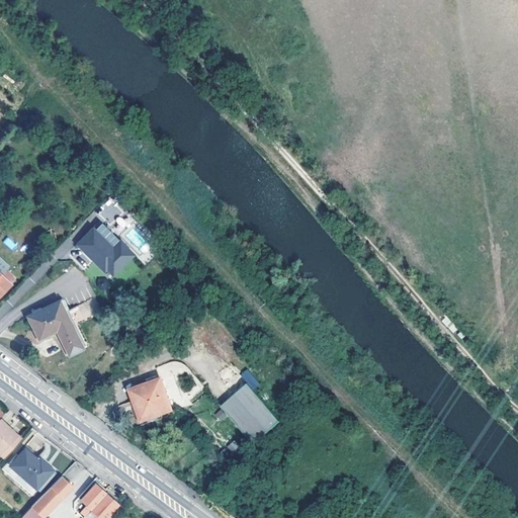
[(102,223),(95,230),(108,244),(114,238),(118,242),(119,241),(102,223)]
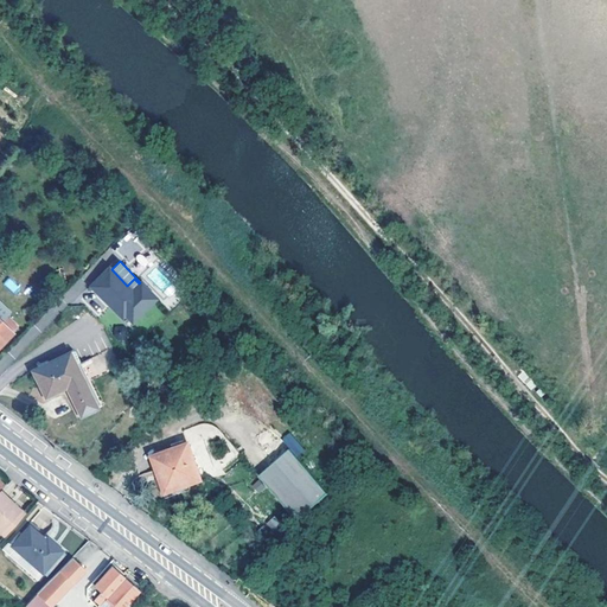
[(125,315),(132,323),(157,299),(140,282),(139,283),(134,279),(127,286),(112,269),(109,267),(90,286),(103,300),(107,296),(114,305),(112,307),(122,319),(125,315)]
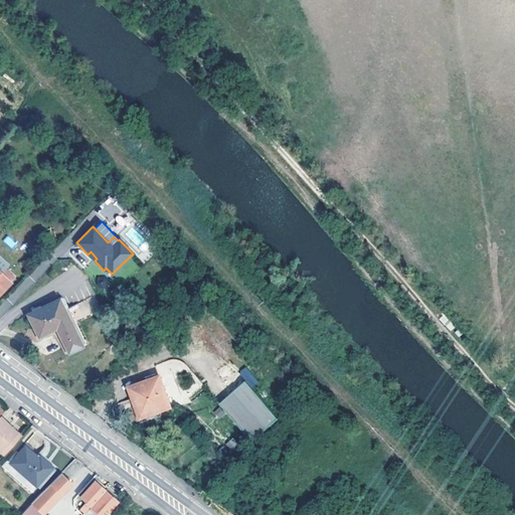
[(132,226),(123,235),(146,261),(156,251),(132,226)]
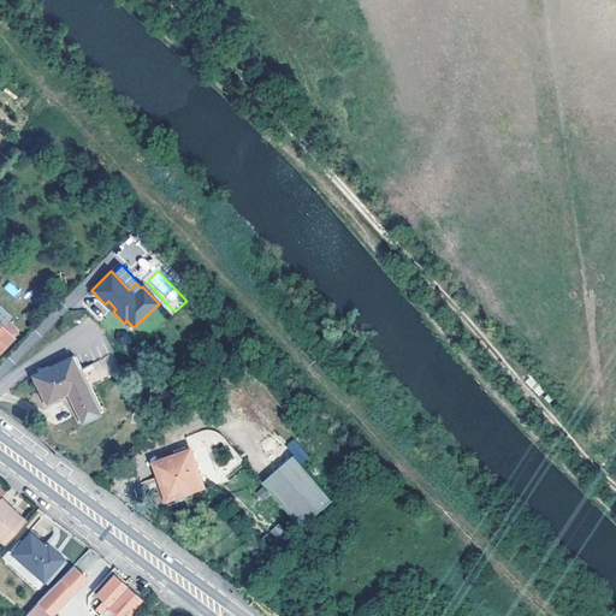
[(16,297),(21,290),(9,282),(4,289),(16,297)]
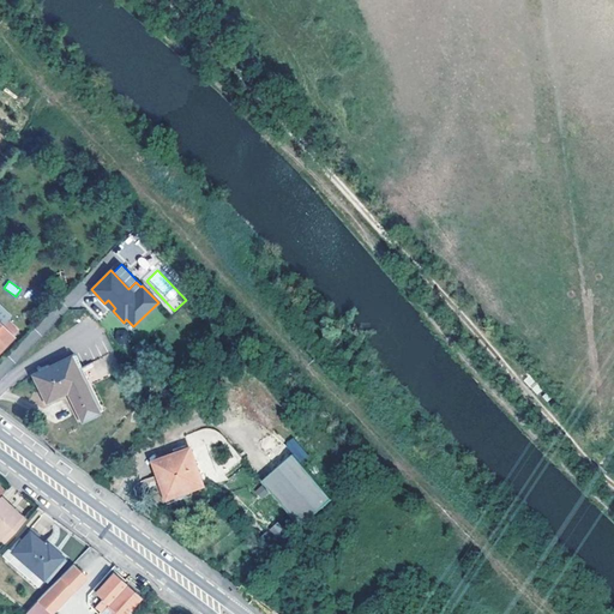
[(108,300),(104,304),(113,311),(115,308),(108,300)]
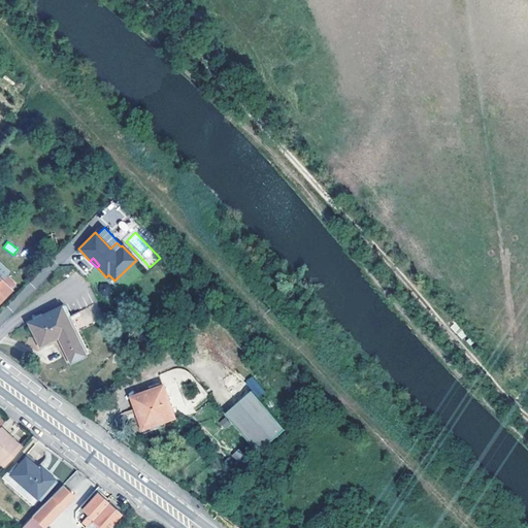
[(0,261),(0,276),(4,282),(8,277),(12,272),(0,261)]
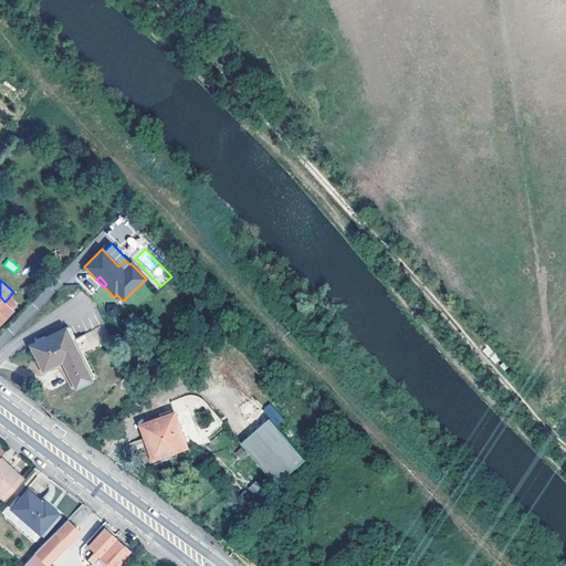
[(4,302),(0,296),(0,321),(16,305),(9,297),(4,302)]
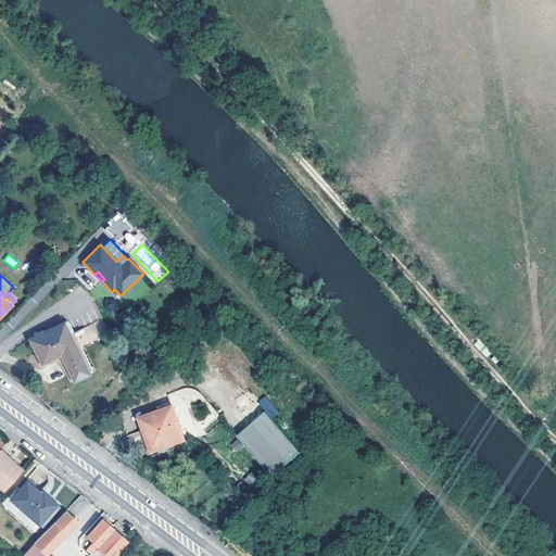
[(66,321),(63,324),(89,375),(92,373),(66,321)]
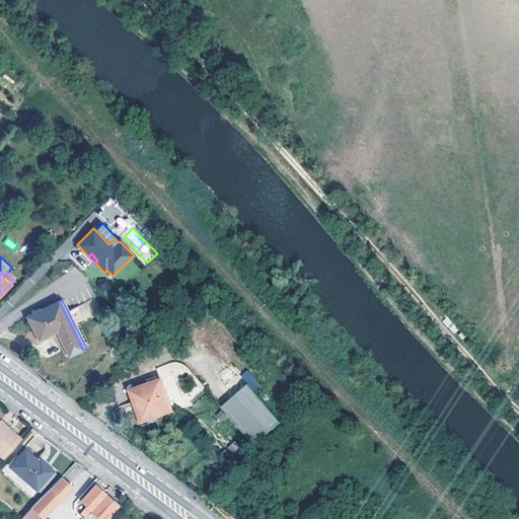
[(70,356),(83,350),(59,302),(28,317),(40,340),(58,331),(70,356)]
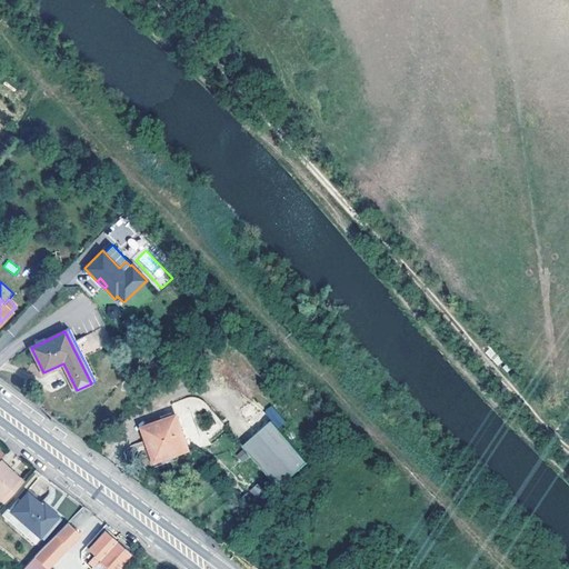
[(490,348),(485,352),(498,366),(502,360),(490,348)]
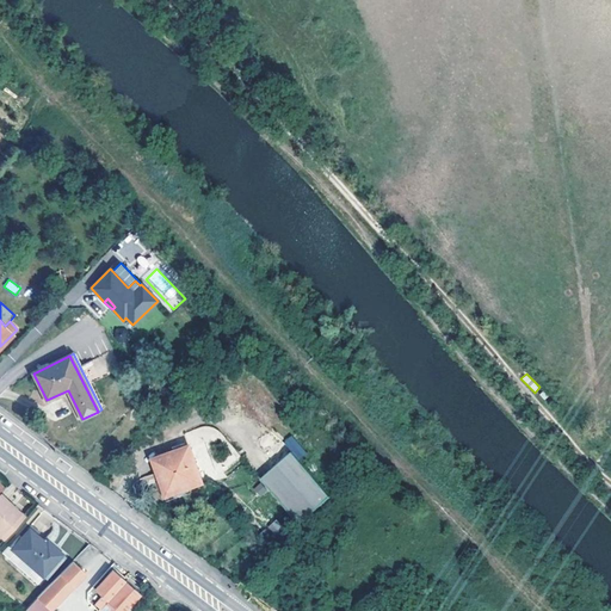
[(297,461),(307,455),(292,434),(284,442),(297,461)]
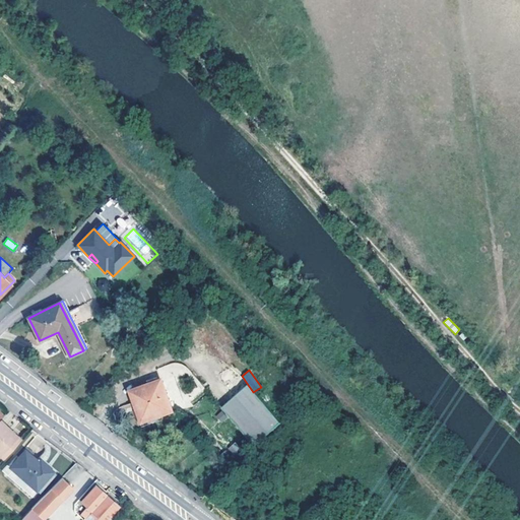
[(172,410),(161,381),(131,392),(135,403),(136,402),(142,418),(160,412),(161,414),(172,410)]
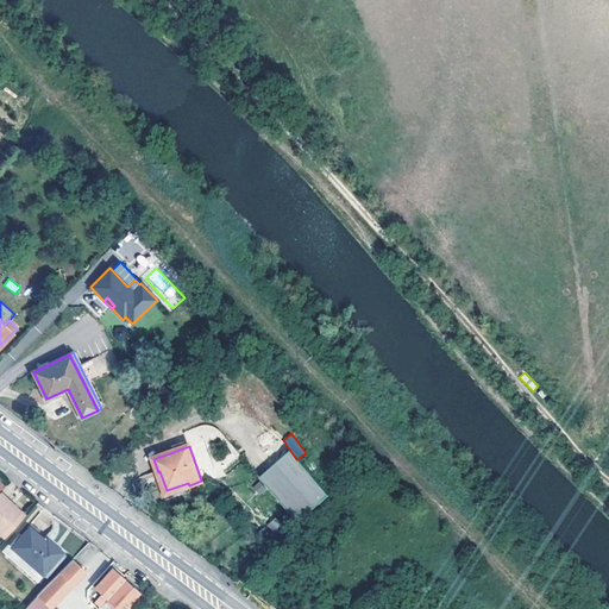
[(288,453),(258,482),(299,525),(328,496),(288,453)]
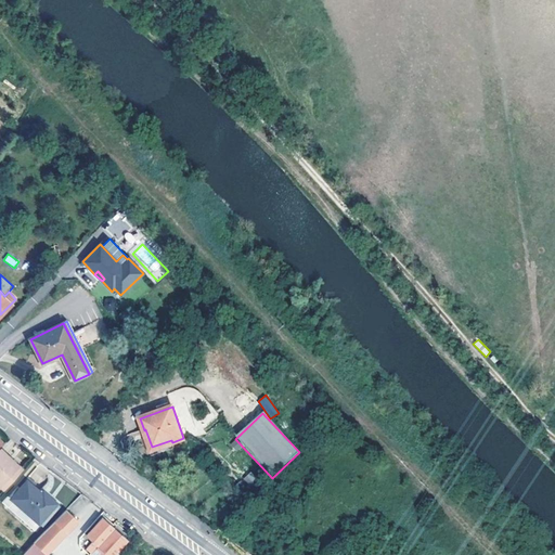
[(0,485),(4,489),(22,468),(0,448),(0,485)]
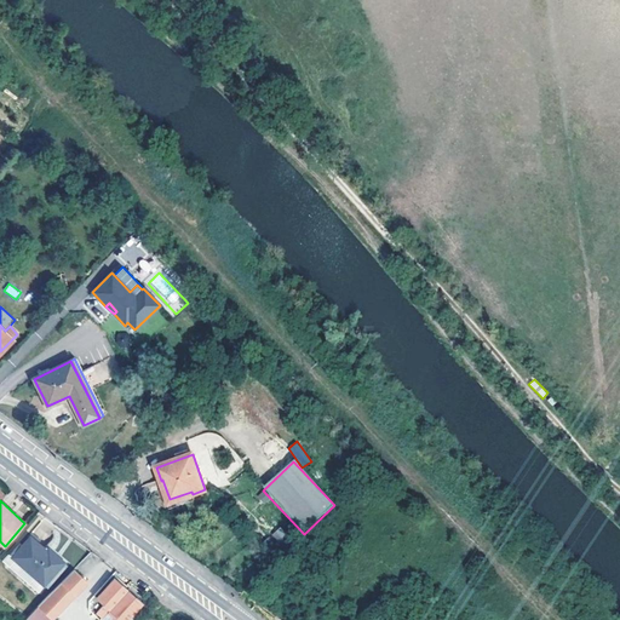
[(280,528),(271,533),(277,541),(286,537),(280,528)]
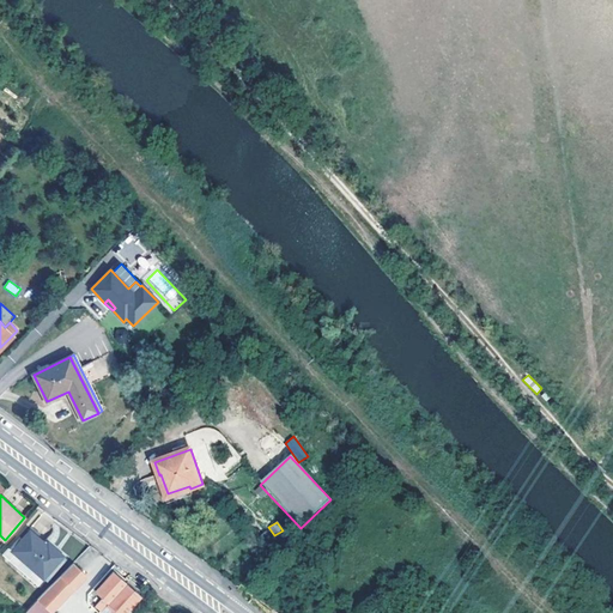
[(46,544),(29,529),(11,550),(42,577),(62,556),(52,546),(49,548),(46,544)]
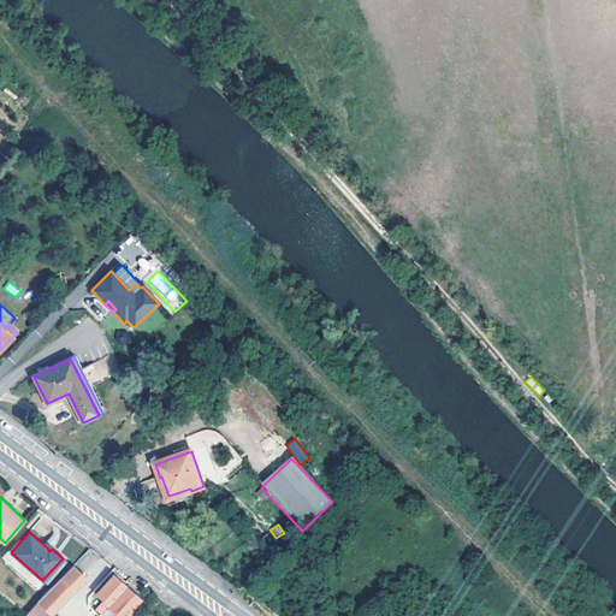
[(84,554),(84,563),(95,562),(94,554),(84,554)]
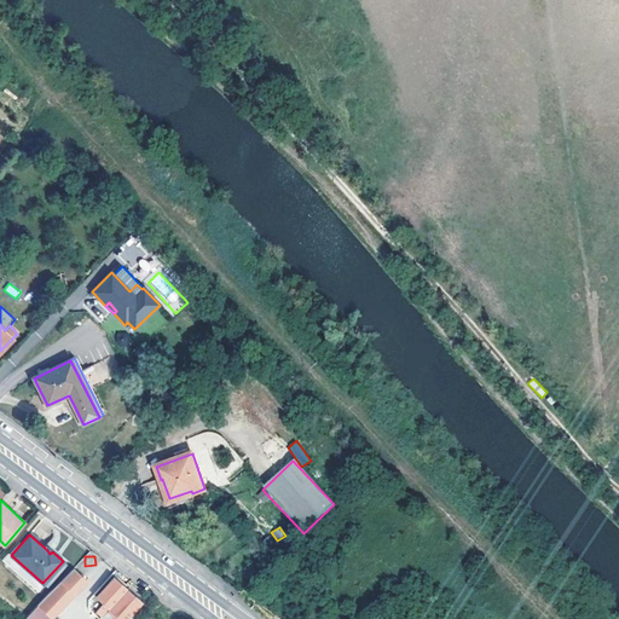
[(87,580),(74,567),(38,603),(52,617),(87,580)]
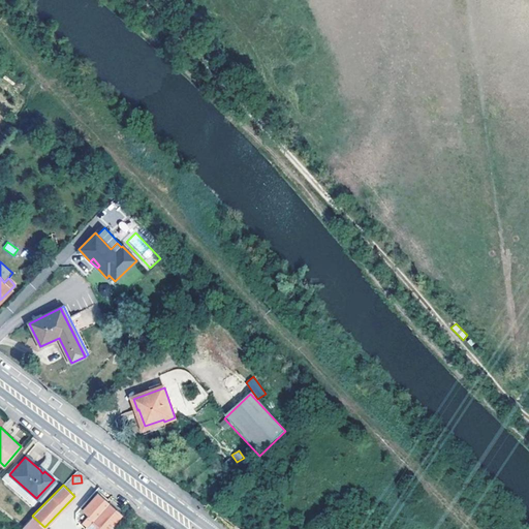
[(93,520),(107,503),(96,493),(83,510),(89,516),(83,522),(87,526),(88,527),(94,520),(93,520)]
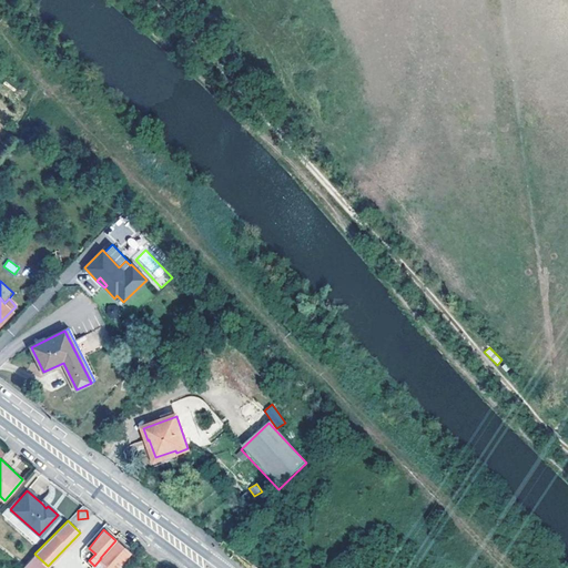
[(114,567),(130,553),(115,540),(100,558),(101,558),(105,563),(100,567),(114,567)]
